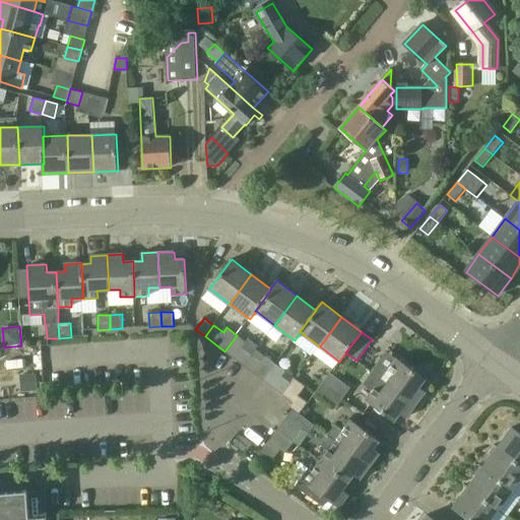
[(237,335),(224,351),(244,366),(252,354),(243,347),(246,342),(237,335)]
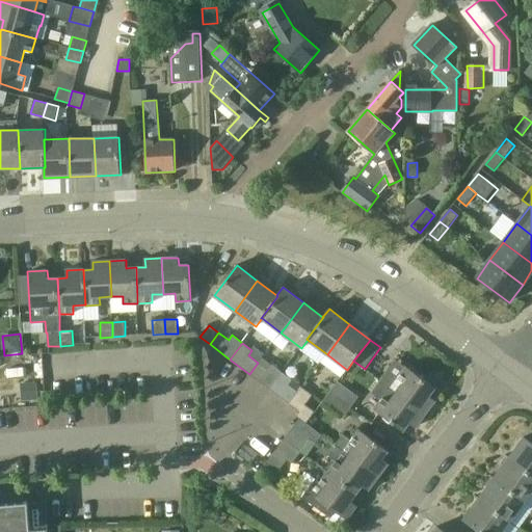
[(258,363),(249,374),(269,390),(282,373),(272,365),(268,370),(258,363)]
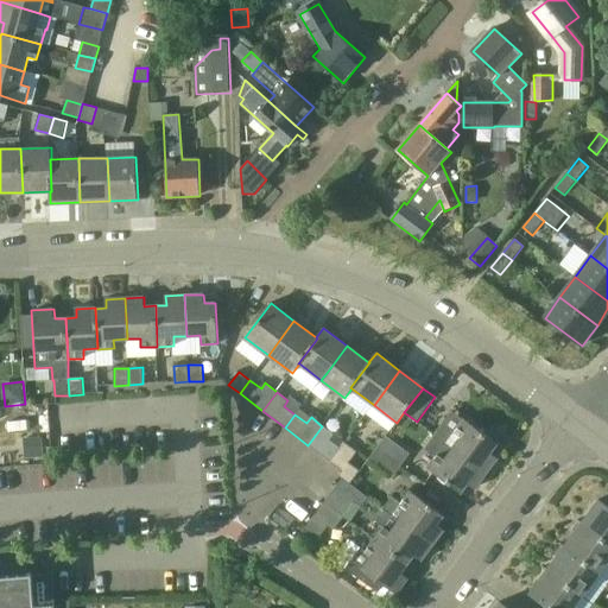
[(462,438),(454,449),(487,474),(498,458),(491,453),(498,444),(464,419),(454,432),(462,438)]
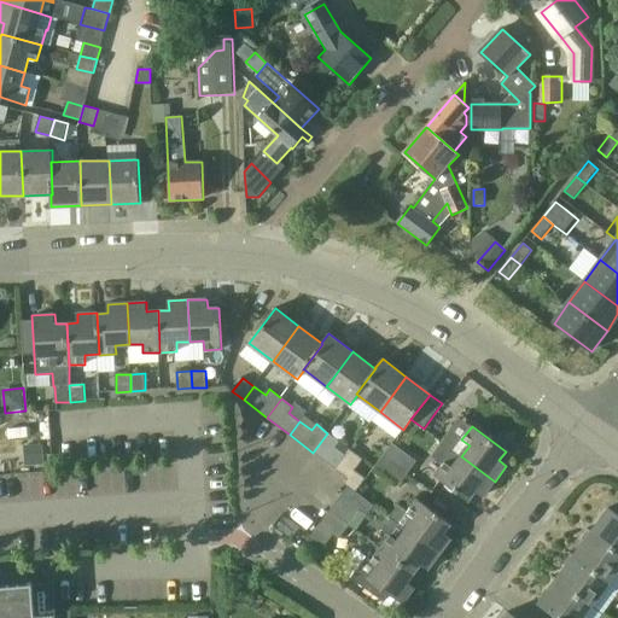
[(327,433),(313,453),(336,470),(347,456),(334,447),(339,442),(327,433)]
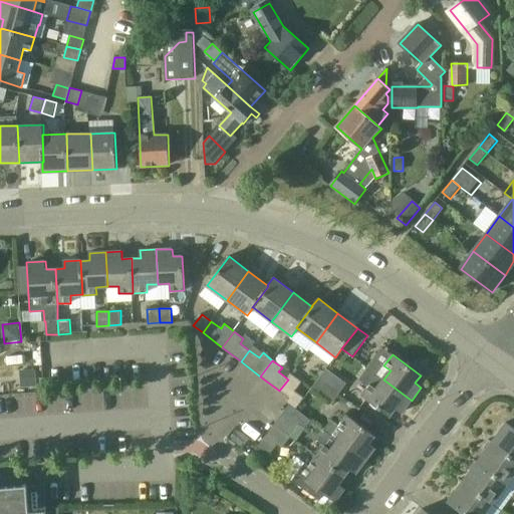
[(319,378),(339,395),(347,383),(326,368),(319,378)]
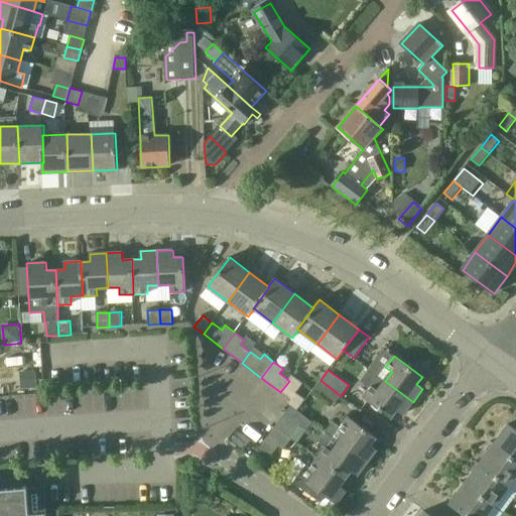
[(20,388),(36,387),(36,371),(19,371),(20,388)]
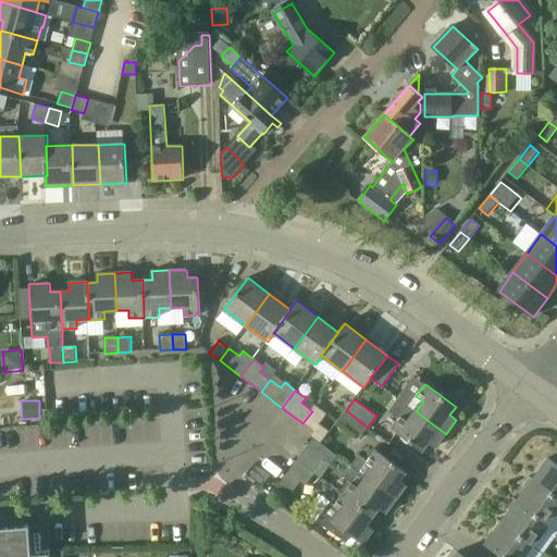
[(316,406),(312,411),(302,423),(314,431),(310,436),(314,438),(320,443),(330,431),(320,424),(327,415),(316,406)]
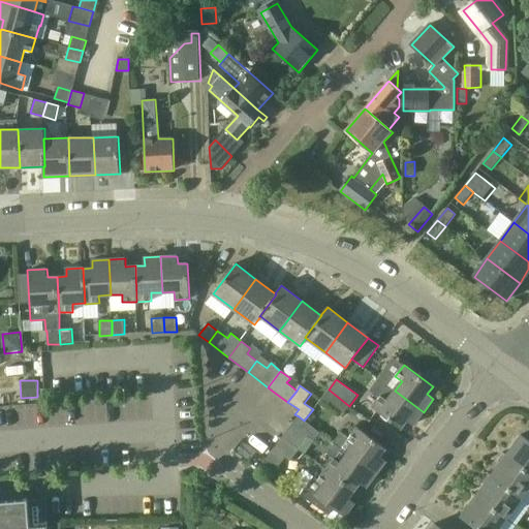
[(349,406),(329,390),(320,400),(341,416),(349,406)]
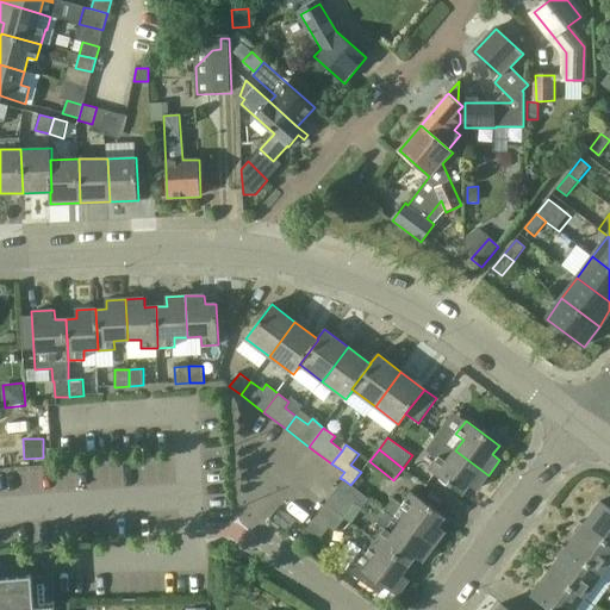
[(477,490),(489,475),(455,450),(447,461),(440,456),(429,470),(462,495),(470,485),(477,490)]
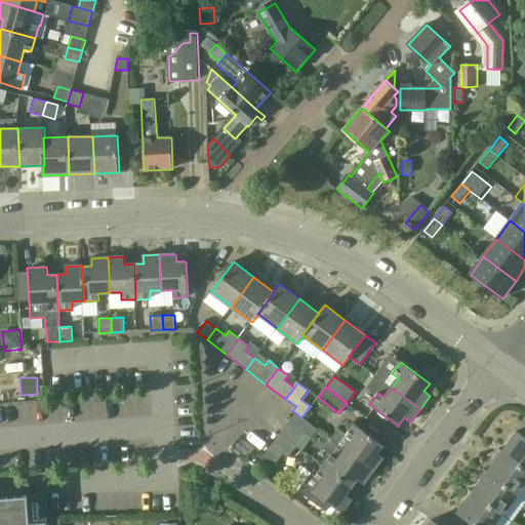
[(280,434),(296,446),(306,434),(311,438),(317,429),(301,417),(296,413),(280,434)]
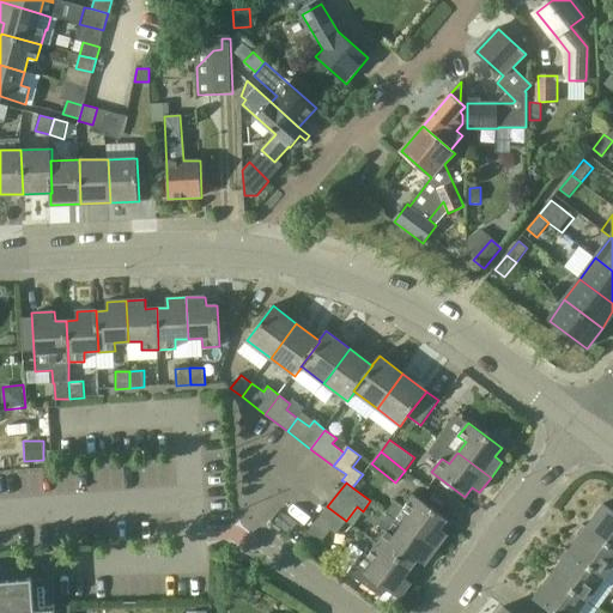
[(387,513),(402,526),(436,550),(448,534),(441,529),(448,520),(414,495),(405,508),(396,501),(387,513)]
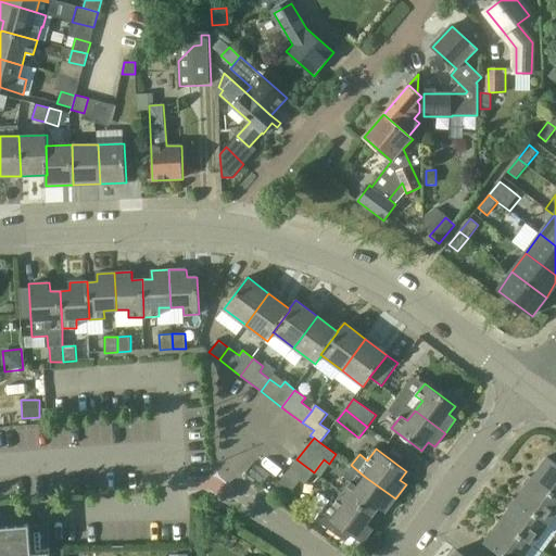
[(532,479),(555,495),(555,462),(548,457),(532,479)]
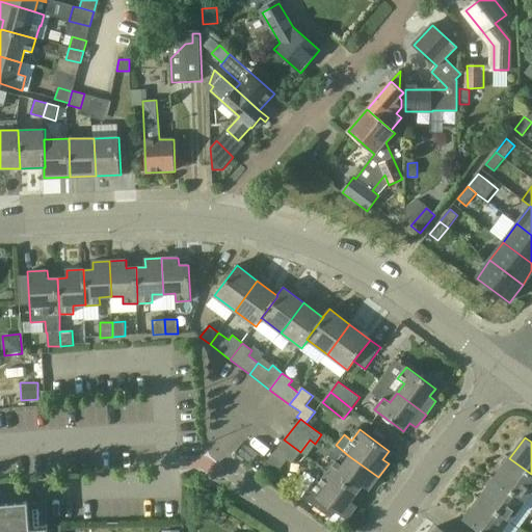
[(275,451),(268,461),(280,470),(287,459),(275,451)]
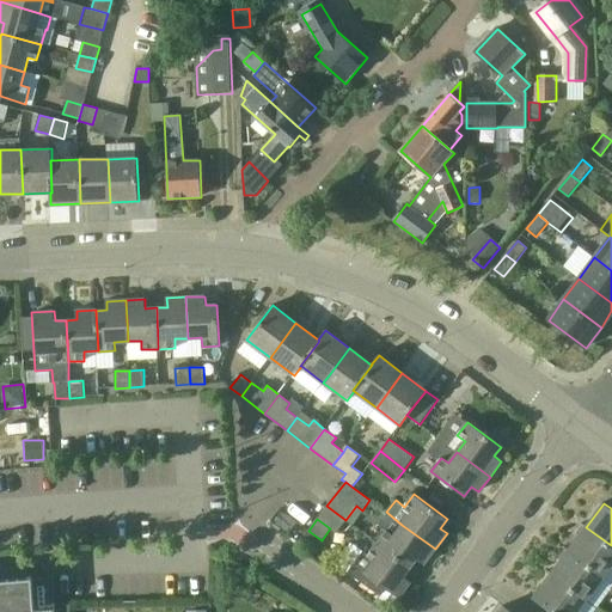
[(435,549),(402,525),(395,536),(387,530),(377,543),(410,568),(416,558),(424,563),(435,549)]
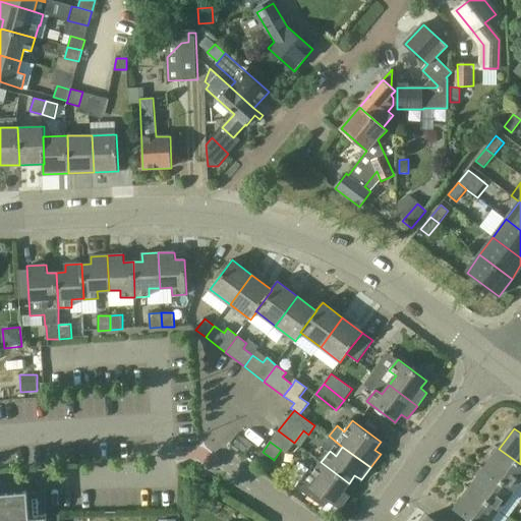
[(484,468),(514,490),(520,480),(520,464),(499,449),(484,468)]
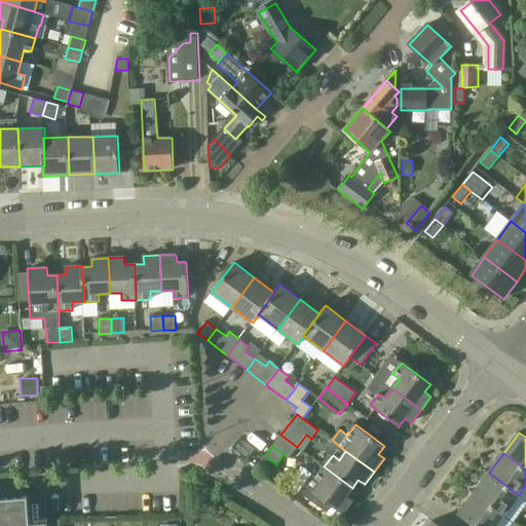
[(352,488),(324,466),(316,477),(312,474),(299,492),(326,512),(331,505),(343,514),(353,500),(347,495),(352,488)]
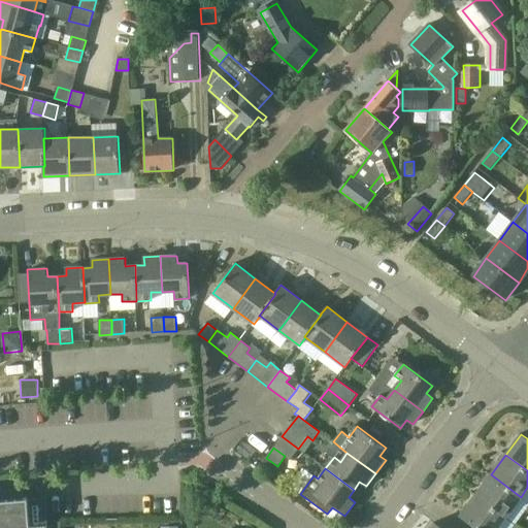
[(475,495),(505,518),(521,497),(491,474),(475,495)]
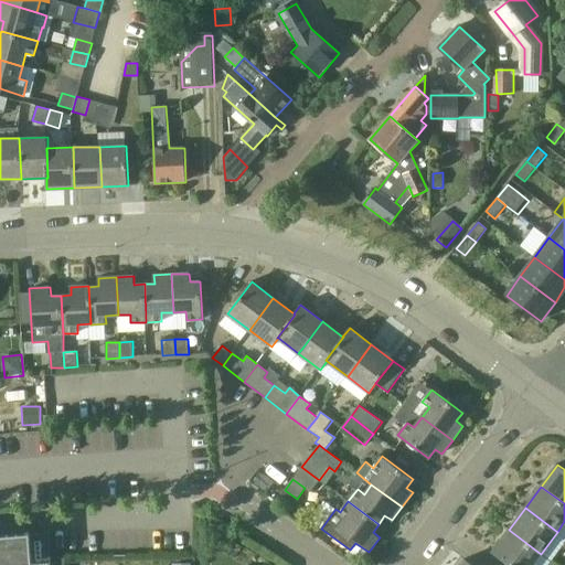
[(532,564),(541,554),(509,530),(492,552),(510,564),(532,564)]
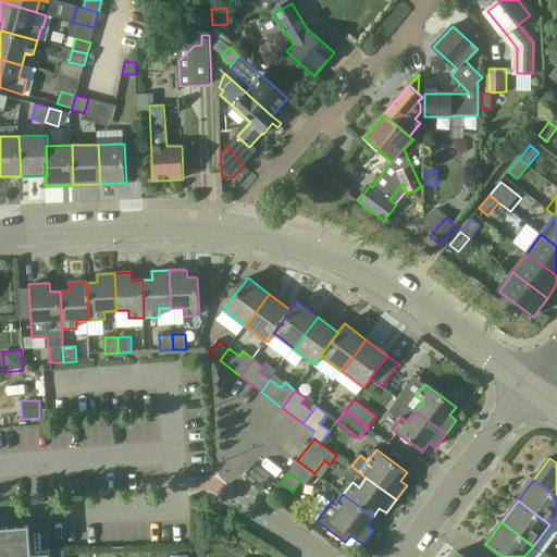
[(0,556),(51,556),(52,551),(50,524),(29,525),(0,527),(0,556)]
